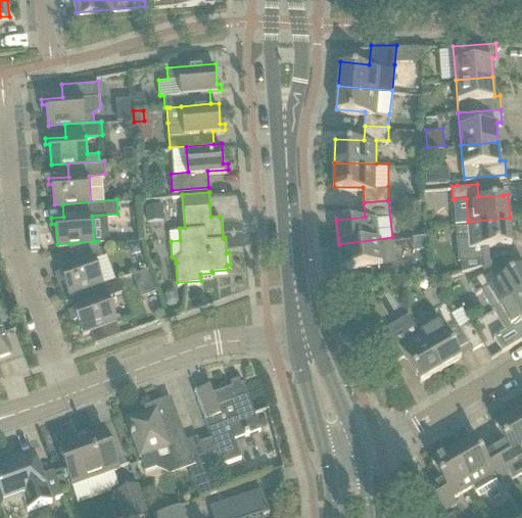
[(145,203),(147,220),(165,218),(163,201),(145,203)]
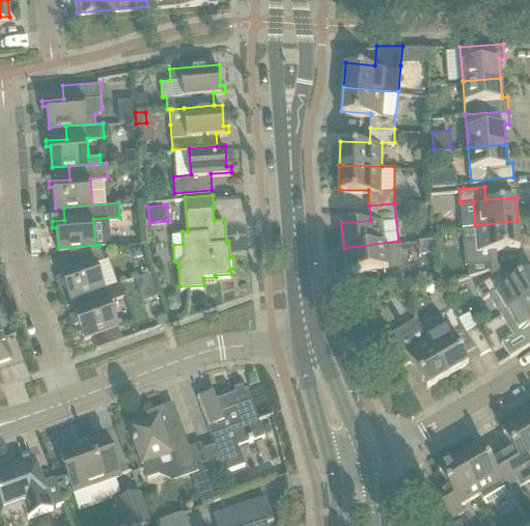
[(464,239),(465,264),(468,263),(470,263),(491,261),(490,248),(497,248),(520,246),(518,221),(475,225),(476,238),(464,239)]
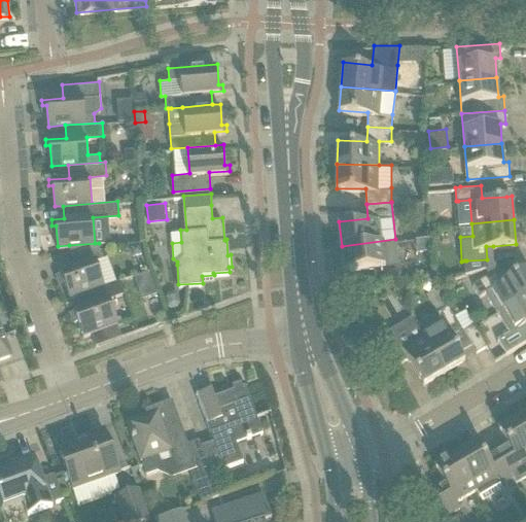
[(375,279),(400,276),(395,239),(342,246),(345,270),(374,266),(375,279)]
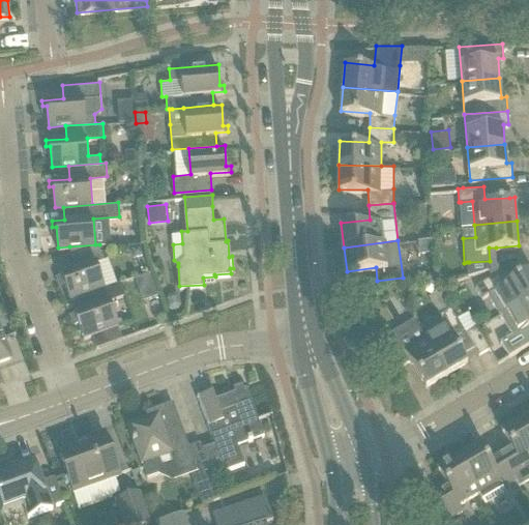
[(96,260),(104,257),(99,244),(69,246),(77,267),(57,274),(59,280),(63,279),(70,298),(86,293),(120,280),(105,285),(96,260)]
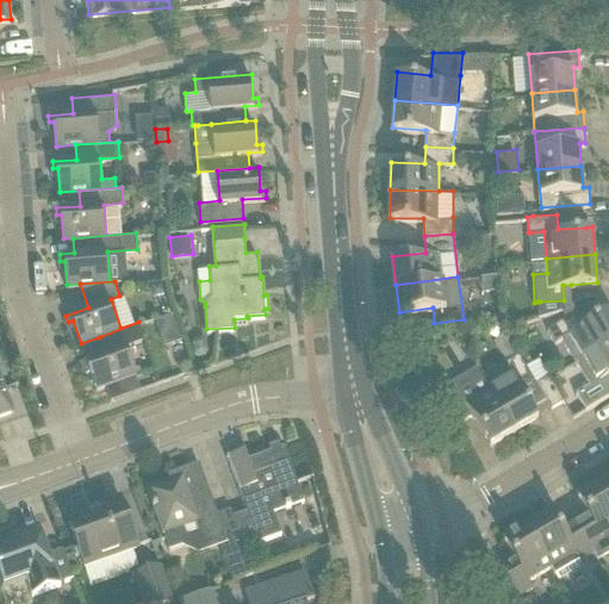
[(540,302),(538,302),(539,316),(561,309),(565,307),(564,300),(540,302)]
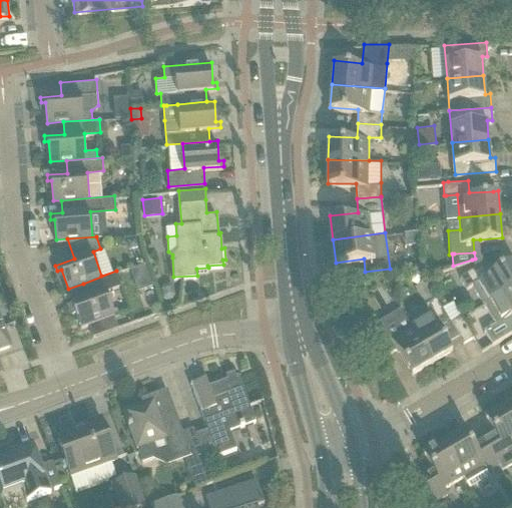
[(484,303),(490,299),(511,286),(511,260),(488,273),(482,263),(460,275),(467,287),(473,283),(484,303)]
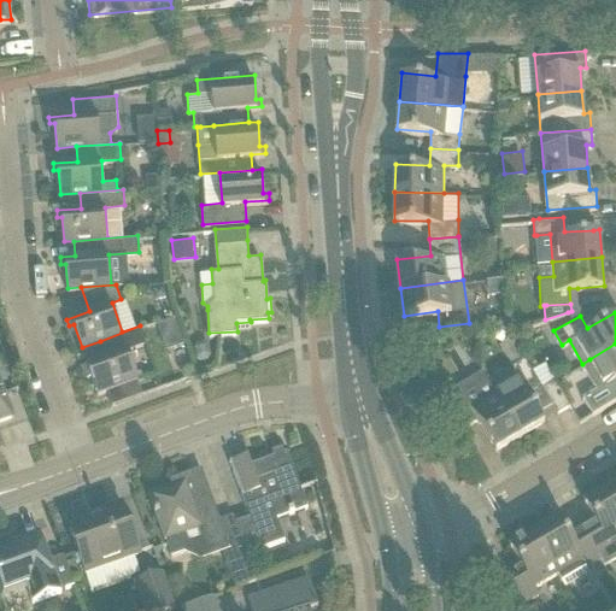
[(97,358),(82,364),(84,370),(89,368),(98,392),(139,377),(128,347),(146,341),(140,325),(100,341),(91,344),(97,358)]
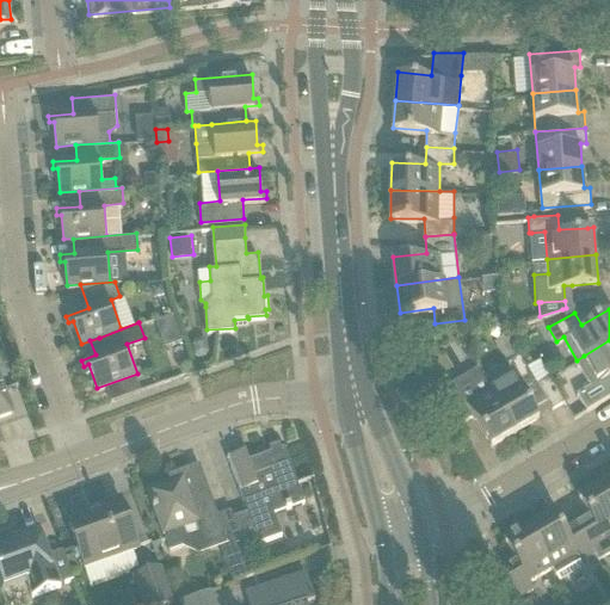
[(609,340),(584,356),(577,360),(591,383),(578,390),(589,407),(609,395),(609,383),(605,376),(609,372),(609,340)]
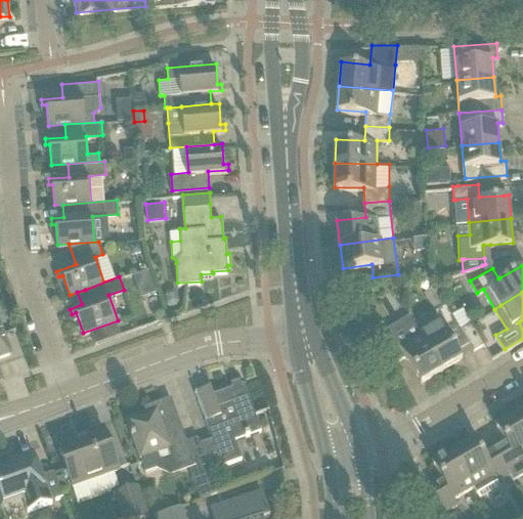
[(459,323),(448,306),(446,302),(434,309),(440,319),(420,331),(442,368),(463,355),(447,330),(459,323)]
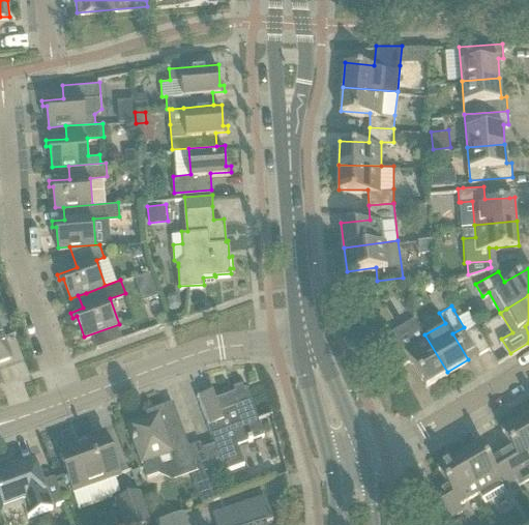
[(0,322),(0,358),(11,354),(0,322)]
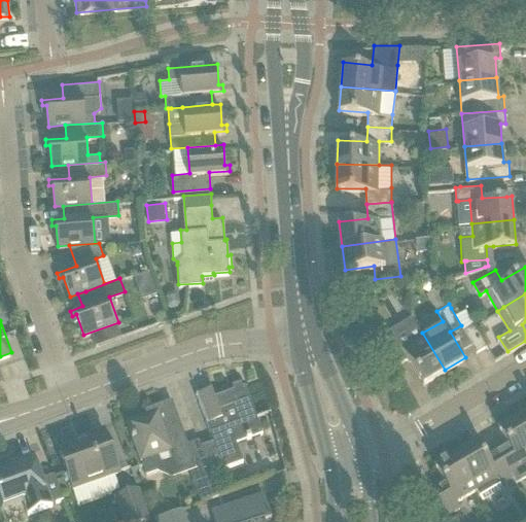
[(477,350),(488,344),(475,322),(463,328),(477,350)]
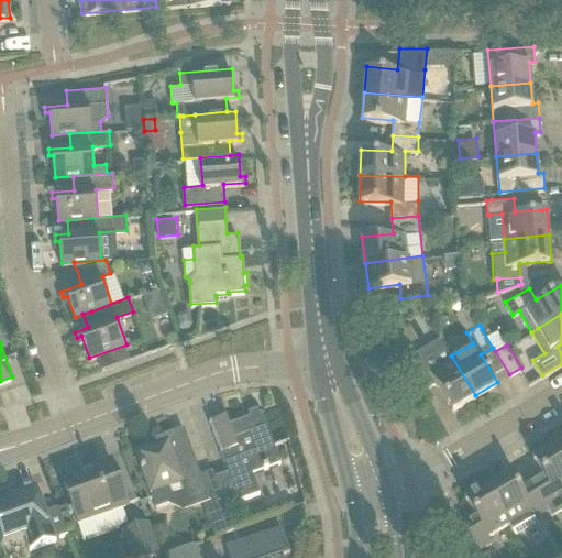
[(434,351),(423,357),(419,349),(406,357),(425,389),(437,381),(452,407),(475,395),(451,356),(440,362),(434,351)]
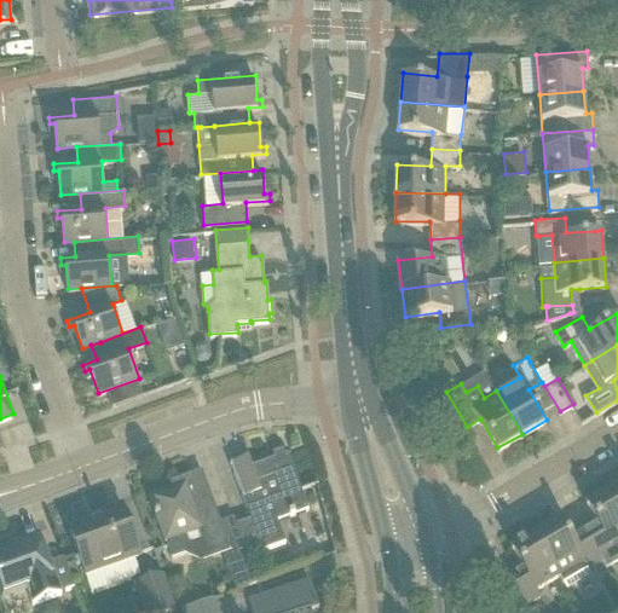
[(249,454),(231,460),(250,515),(237,521),(244,543),(248,553),(263,547),(286,538),(278,516),(309,505),(288,449),(252,462),(249,454)]
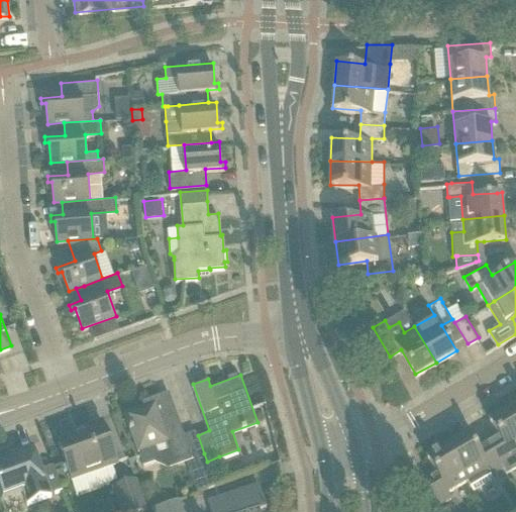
[(144,405),(125,412),(129,423),(128,423),(129,427),(143,465),(156,459),(158,455),(152,443),(169,437),(178,463),(187,459),(197,489),(215,483),(207,462),(204,453),(193,457),(184,432),(176,409),(169,390),(142,399),(144,405)]
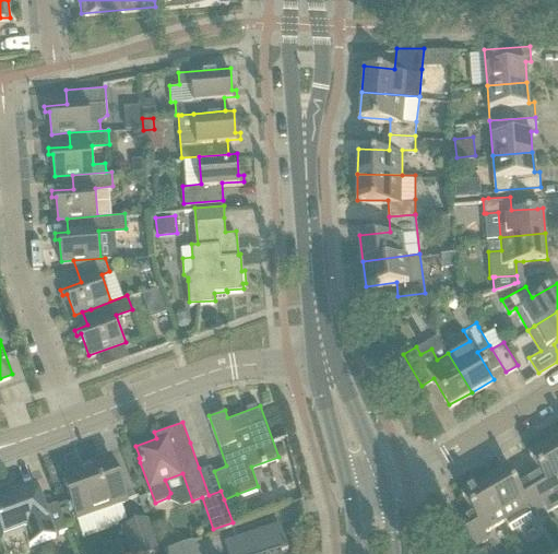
[(538,468),(526,474),(544,504),(547,510),(557,504),(557,450),(551,439),(549,441),(548,439),(539,445),(541,446),(530,452),(538,468)]
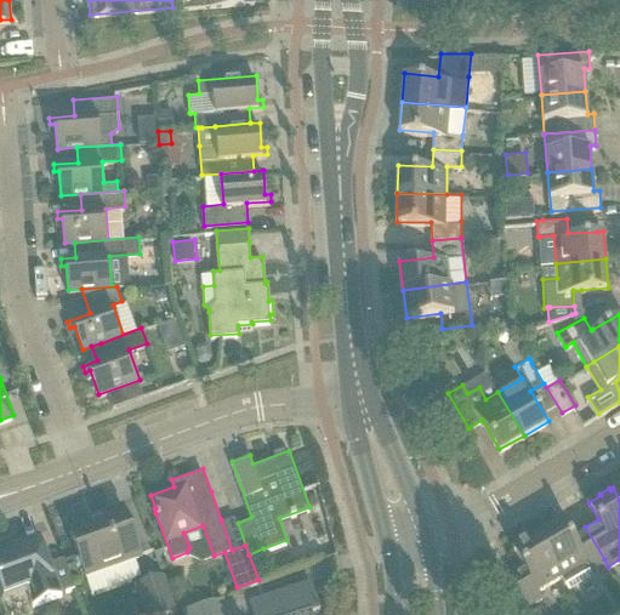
[(141,556),(130,524),(121,501),(101,508),(103,514),(69,527),(86,574),(141,556)]
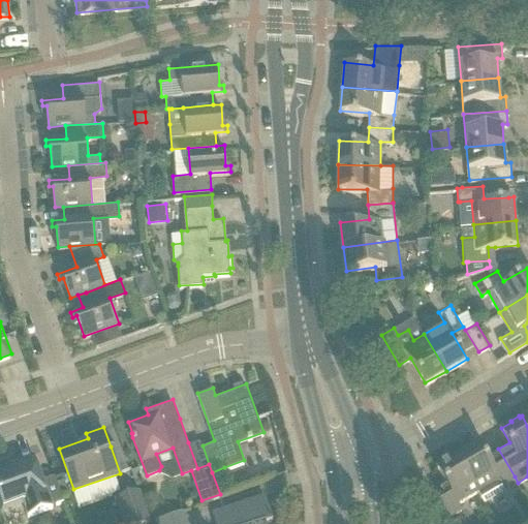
[(460,453),(458,454),(479,490),(485,499),(505,487),(503,484),(515,476),(498,449),(487,456),(478,441),(468,448),(467,447),(459,451),(460,453)]
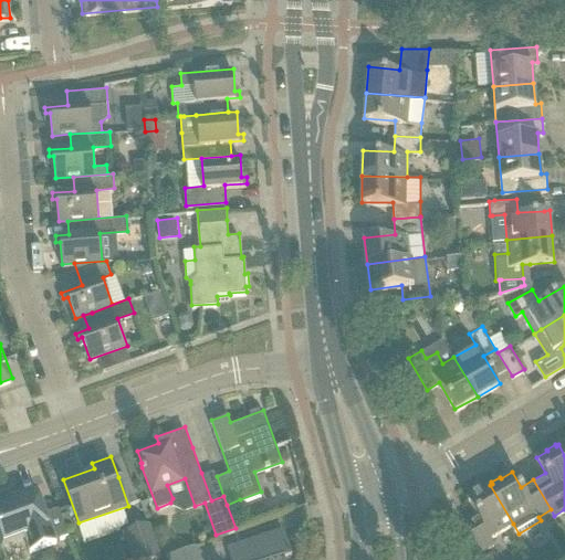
[(37,484),(0,496),(0,539),(0,540),(1,543),(25,536),(31,550),(58,541),(46,509),(37,484)]
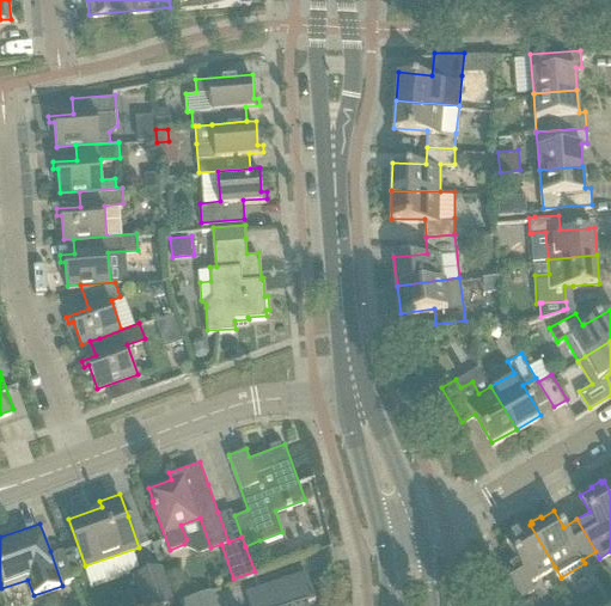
[(532,581),(555,567),(530,525),(506,539),(515,555),(501,563),(519,594),(535,586),(532,581)]
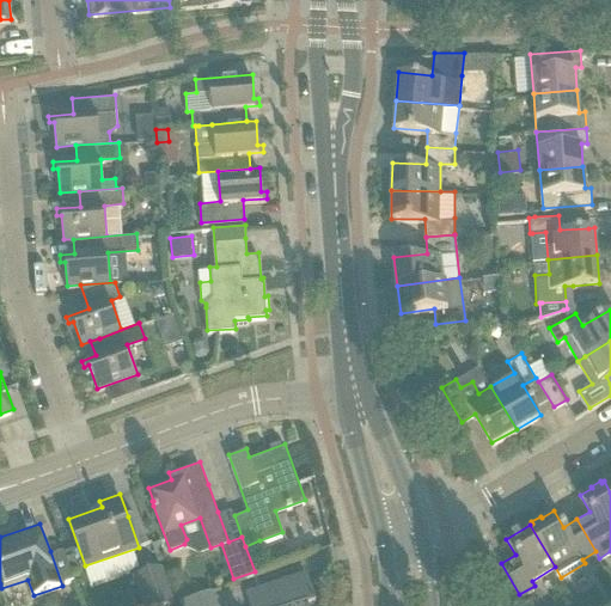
[(144,605),(160,605),(176,600),(162,564),(133,576),(144,605)]
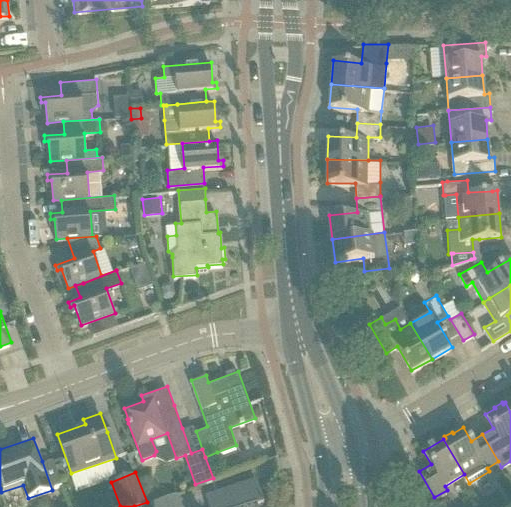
[(257,506),(257,503),(263,501),(255,478),(206,494),(210,506),(257,506)]
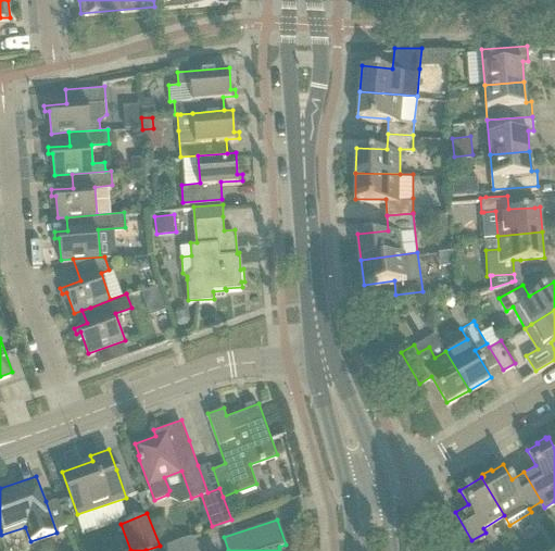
[(169,550),(197,550),(191,535),(167,543),(169,550)]
